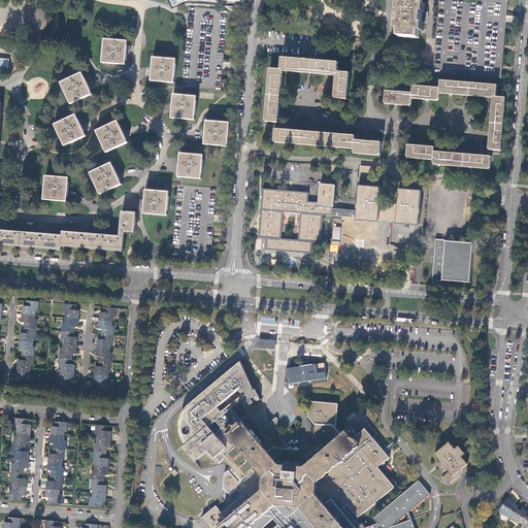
[(399,10),(398,10),(398,14),(400,14),(400,18),(398,18),(397,22),(398,22),(398,30),(399,30),(399,36),(420,38),(420,31),(421,31),(422,24),(422,23),(423,20),(424,21),(425,13),(423,13),(424,5),(422,4),(422,0),(401,0),(402,3),(400,3),(399,10)]
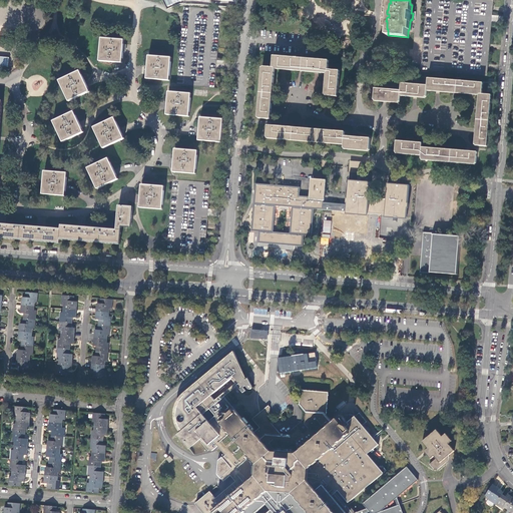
[(489,0),(426,0),(421,70),(427,71),(487,75),(489,53),(492,18),(493,0),(489,0)]
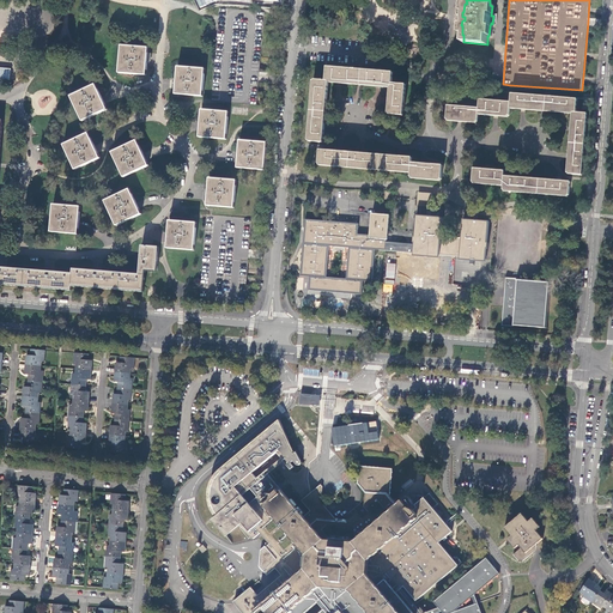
[(119,72),(146,74),(149,47),(122,44),(119,72)]
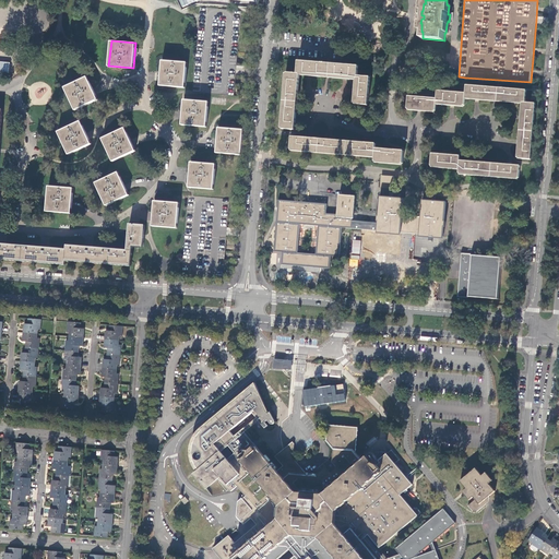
[(0,60),(0,72),(9,73),(10,62),(0,60)]
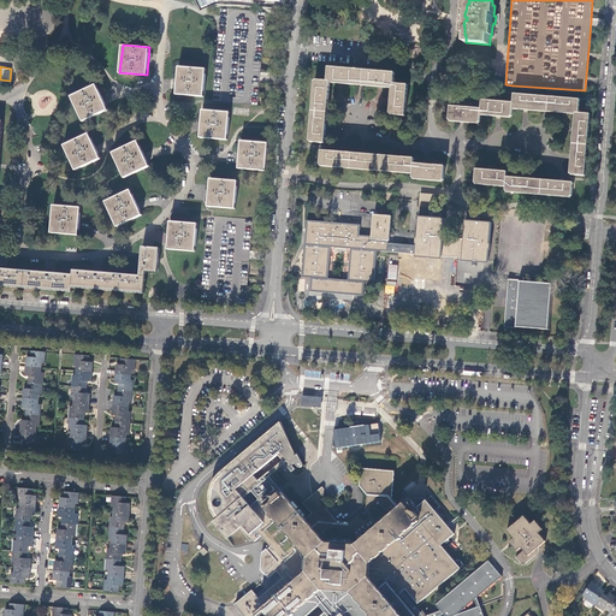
[(179,66),(176,94),(203,96),(206,69),(179,66)]
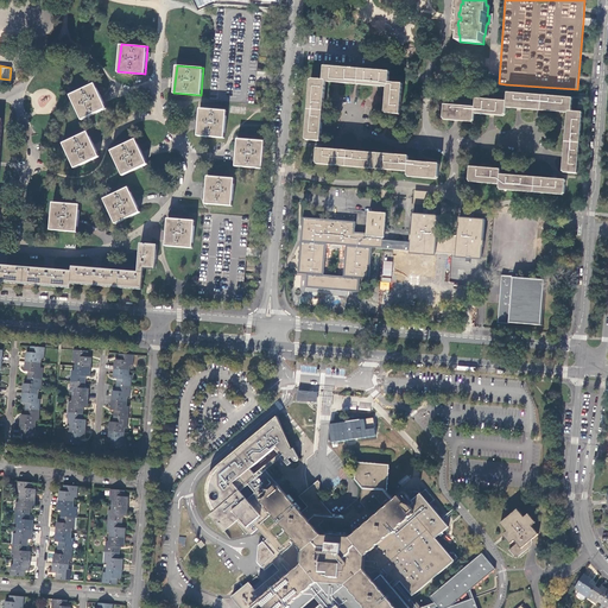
[(388,86),(388,80),(390,71),(322,65),(321,80),(325,80),(388,86)]
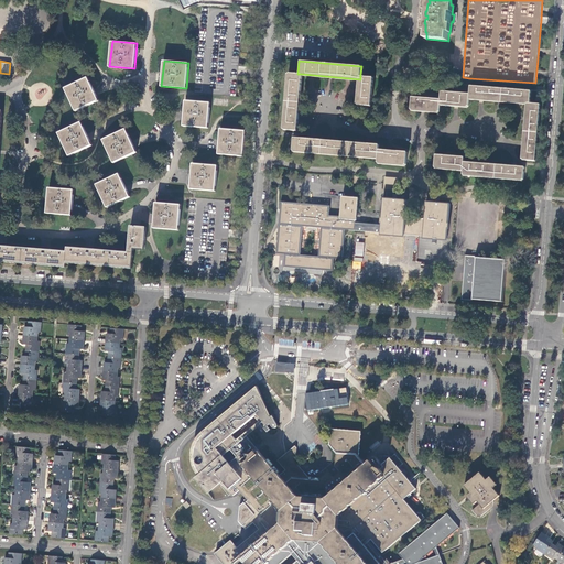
[(302,74),(297,74),(290,73),(284,130),(297,131),(302,74)]
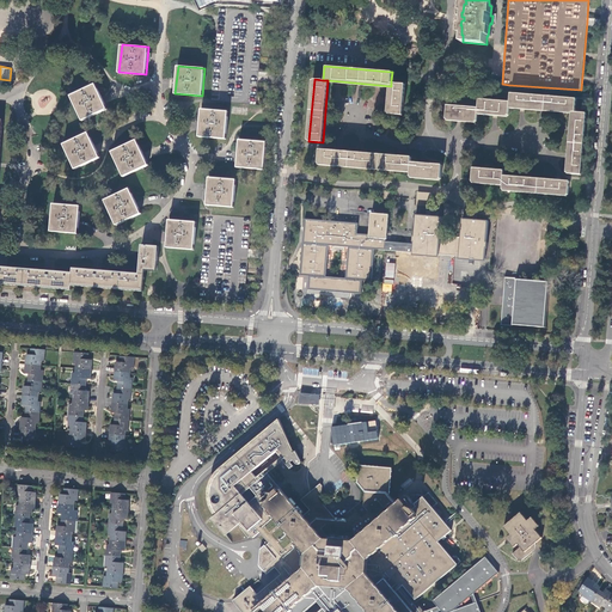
[(391,86),(389,114),(403,115),(405,81),(391,80),(391,86)]
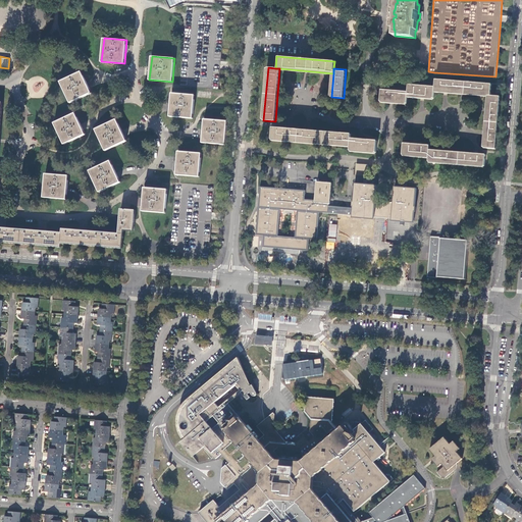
[(91,93),(81,71),(60,82),(70,103),(91,93)]
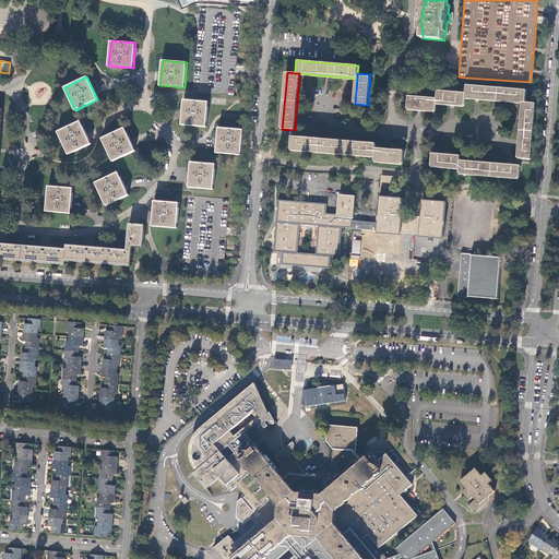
[(466,85),(466,93),(465,97),(523,102),(527,103),(528,90),(466,85)]
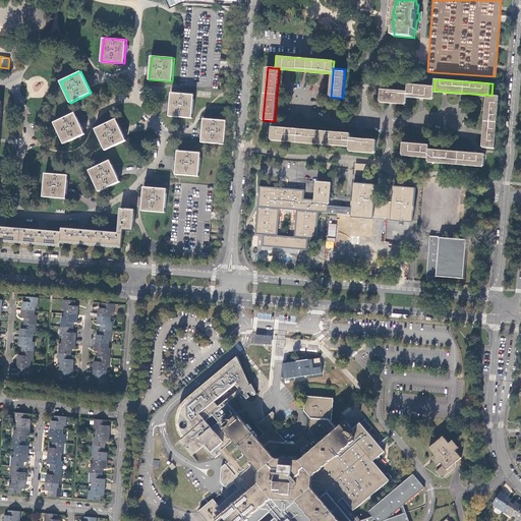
[(433,91),(435,87),(408,84),(407,92),(381,90),(380,101),(406,103),(407,96),(433,98),(433,91)]
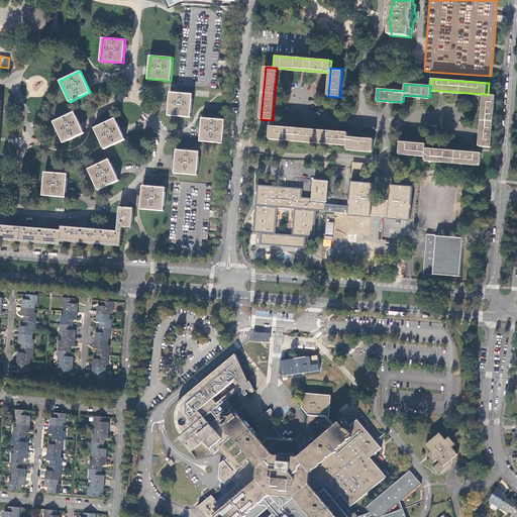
[(193,94),(170,92),(168,115),(191,117),(193,94)]
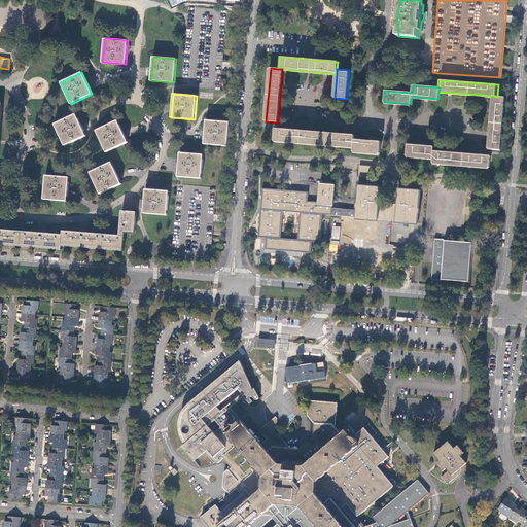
[(504,97),(497,97),(493,96),(488,149),(500,150),(504,97)]
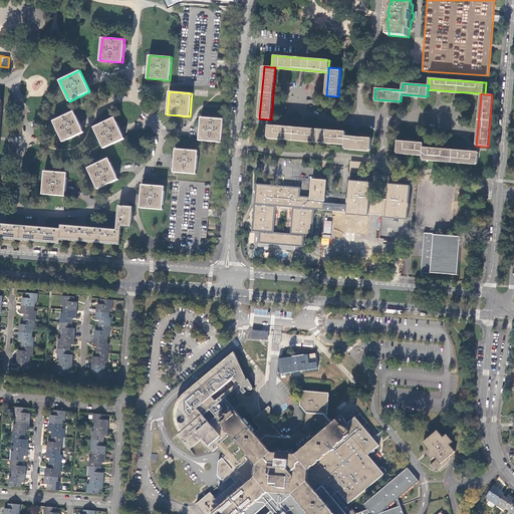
[(83,132),(73,111),(53,121),(63,142),(83,132)]
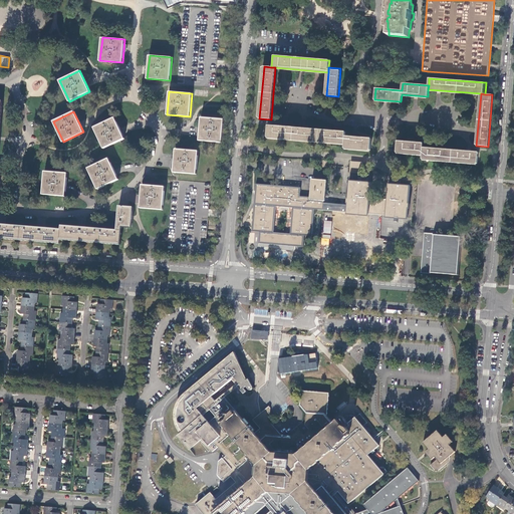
[(124,138),(114,117),(93,126),(103,148),(124,138)]
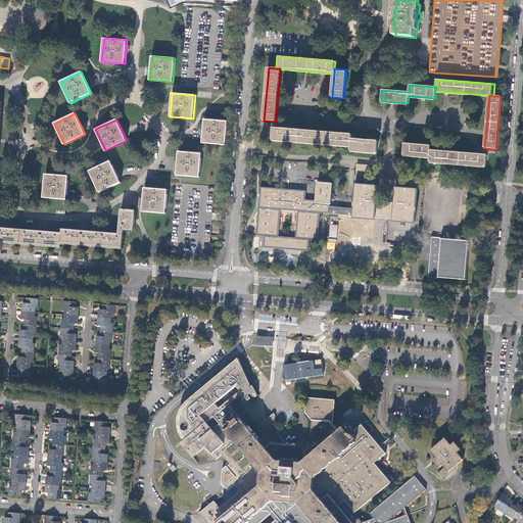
[(228,122),(204,120),(202,142),(226,144),(228,122)]
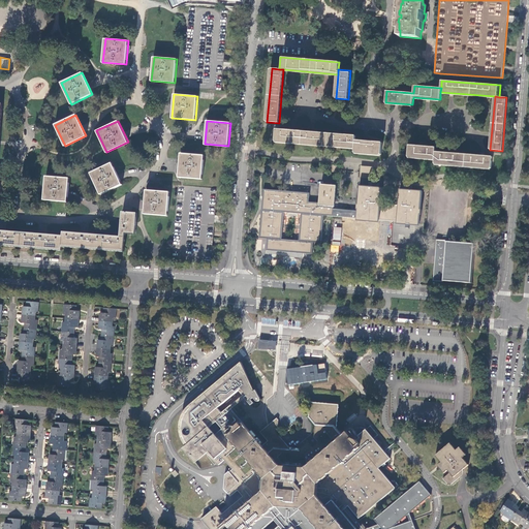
[(330,133),(276,129),(275,141),(329,146),(330,133)]
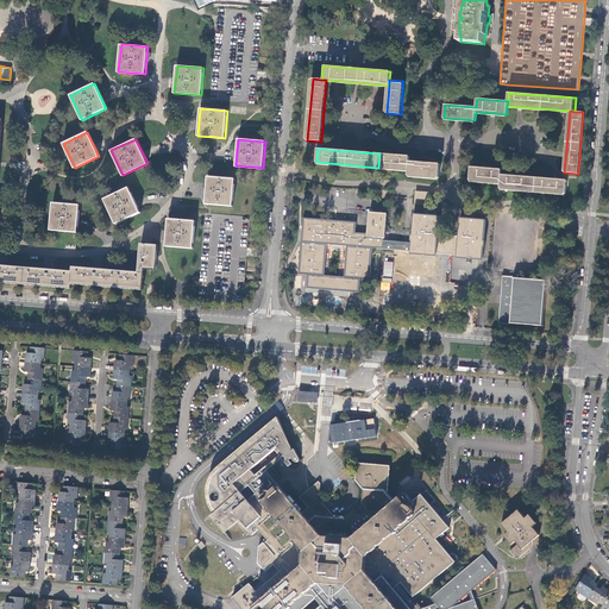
[(440,164),(409,162),(409,156),(380,154),(378,168),(409,170),(408,175),(439,179),(440,164)]
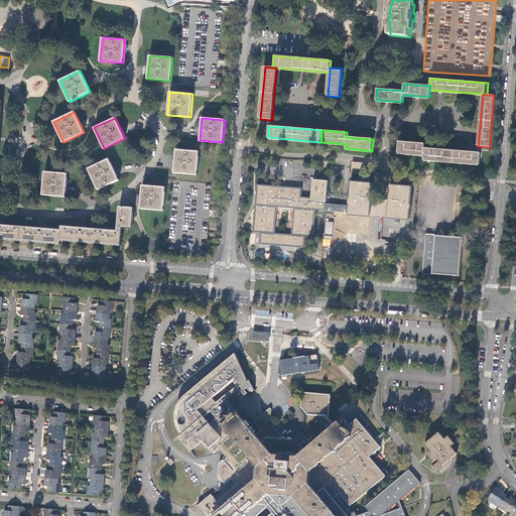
[(425,144),(399,142),(398,153),(424,155),(423,159),(480,164),(481,152),(424,148),(425,144)]
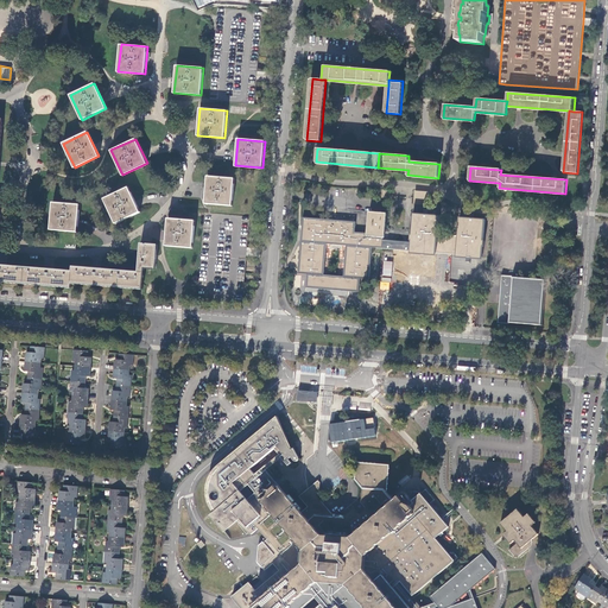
[(208,176),(206,203),(232,206),(234,178),(208,176)]
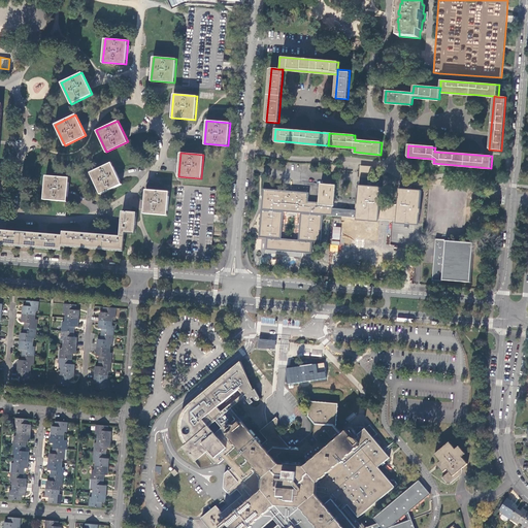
[(122,184),(111,163),(91,172),(101,194),(122,184)]
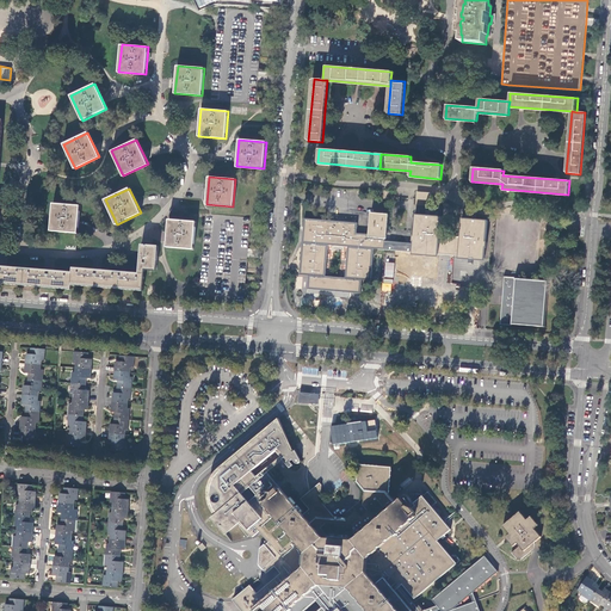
[(425,198),(418,198),(417,204),(431,205),(432,193),(425,192),(425,198)]
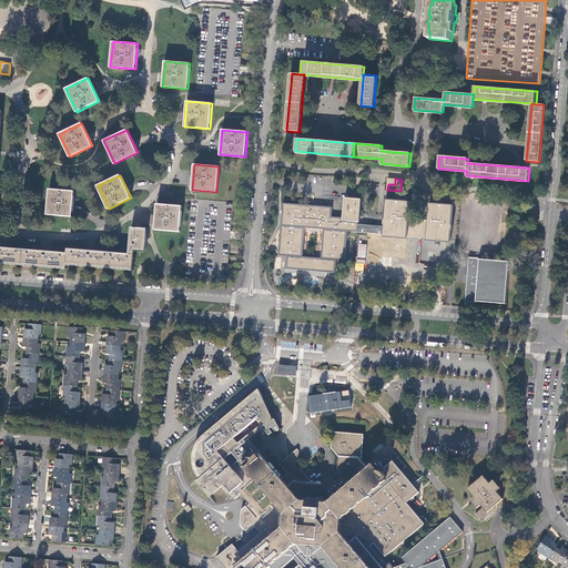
[(73,216),(75,191),(50,189),(48,214),(73,216)]
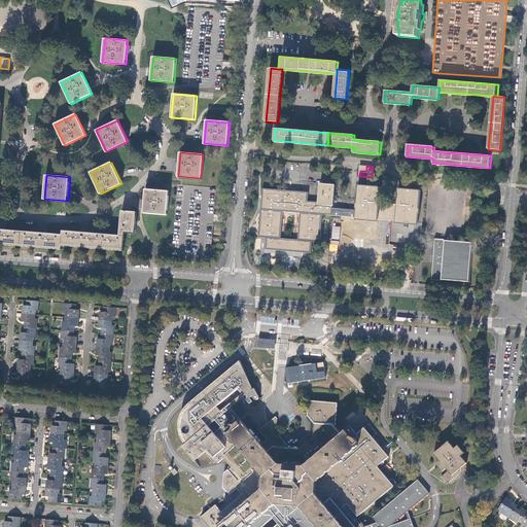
[(357,203),(356,203),(356,208),(357,208),(357,209),(338,207),(319,206),(319,202),(308,202),(309,192),(262,188),(259,237),(267,238),(266,249),(312,253),(313,241),(320,242),(323,214),(356,216),(356,217),(380,221),(381,220),(398,221),(398,224),(420,226),(423,191),(401,189),(398,205),(380,202),(382,187),(378,187),(378,182),(373,182),(372,186),(369,186),(359,185),(357,203)]
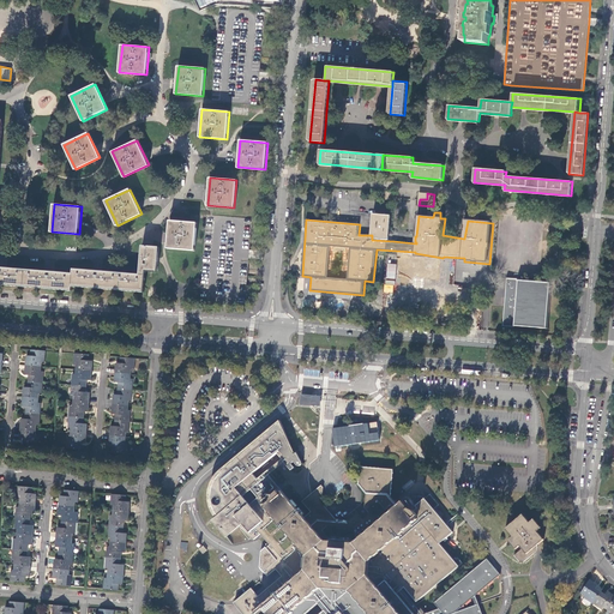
[(373,214),(372,235),(372,240),(393,241),(395,215),(373,214)]
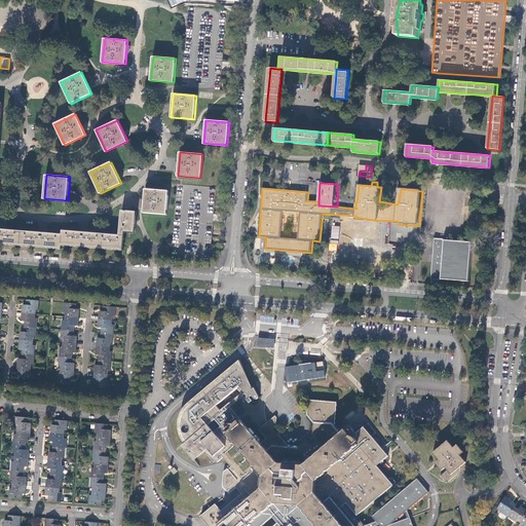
[(168,191),(145,189),(143,213),(166,215),(168,191)]
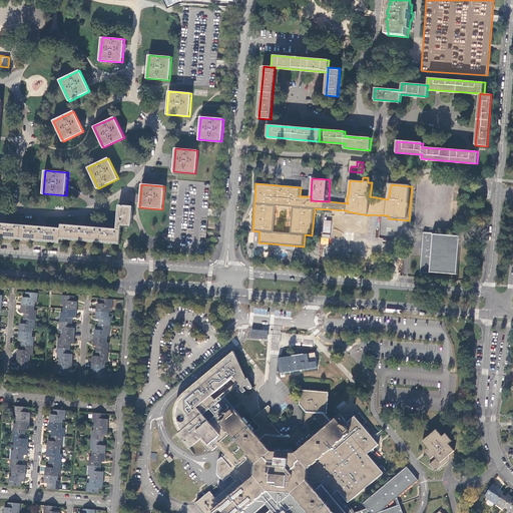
[(119,205),(117,229),(62,224),(61,228),(0,222),(0,236),(60,242),(60,238),(120,243),(122,226),(131,226),(133,206),(119,205)]
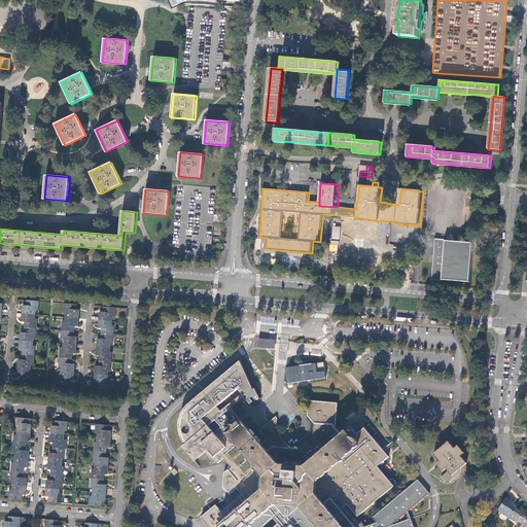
[(329,251),(338,252),(340,226),(331,225),(329,251)]
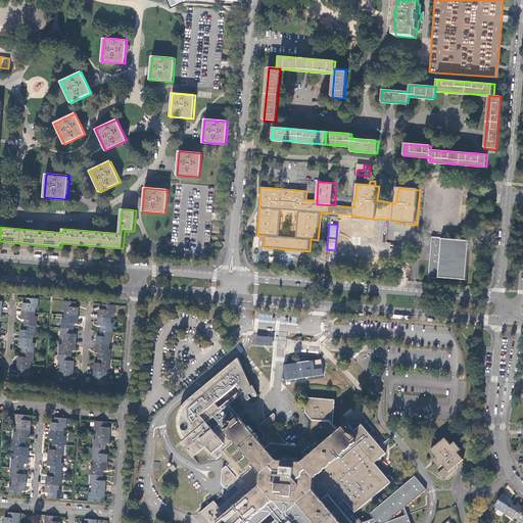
[(438,278),(467,280),(470,241),(441,239),(441,238),(432,237),(429,278),(438,279),(438,278)]
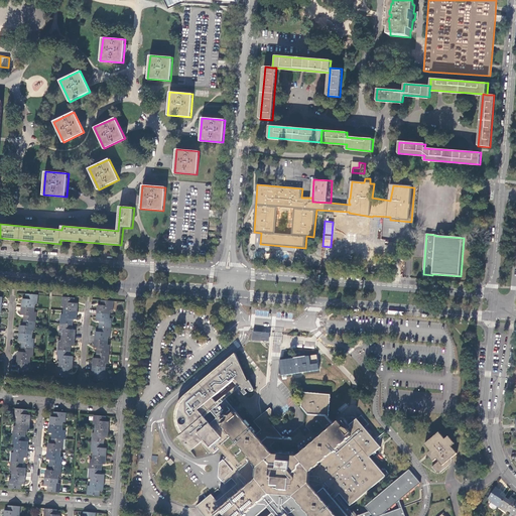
[(22,298),(22,306),(34,307),(35,303),(38,303),(38,294),(26,293),(26,298),(22,298)]
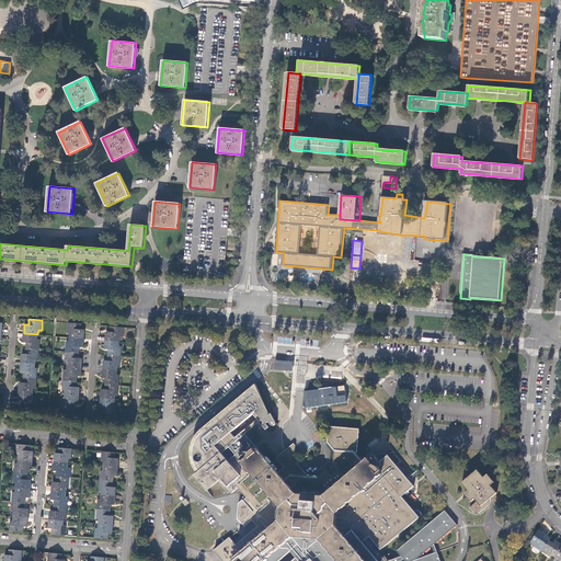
[(70,333),(70,338),(84,339),(84,329),(82,329),(82,323),(68,322),(68,332),(70,333)]
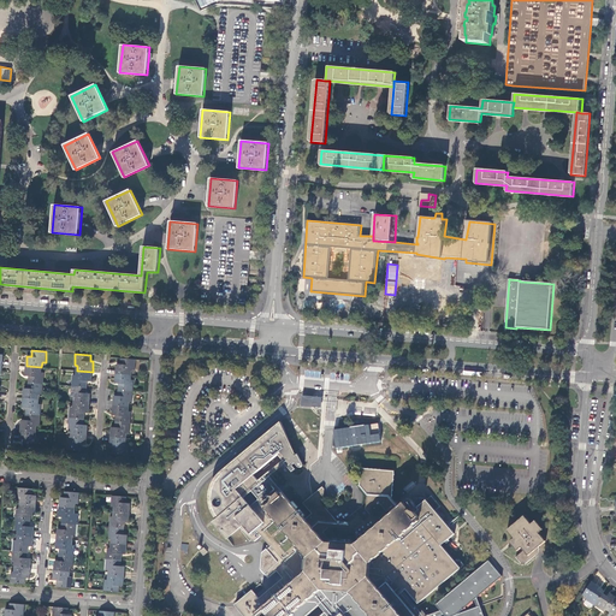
[(117,363),(116,373),(131,375),(132,369),(135,371),(136,359),(120,357),(120,363),(117,363)]
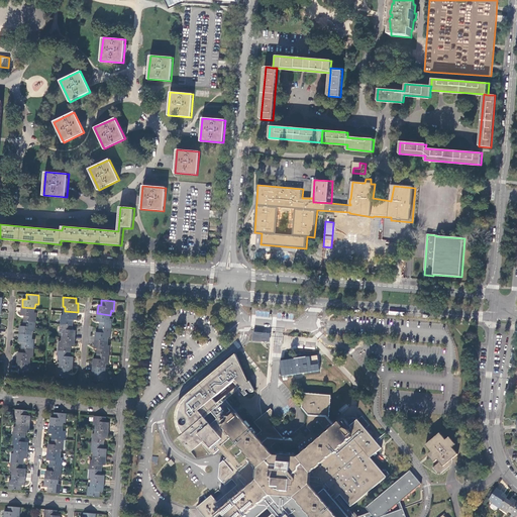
[(34,308),(22,307),(21,315),(24,315),(24,320),(36,321),(37,312),(34,312),(34,308)]
